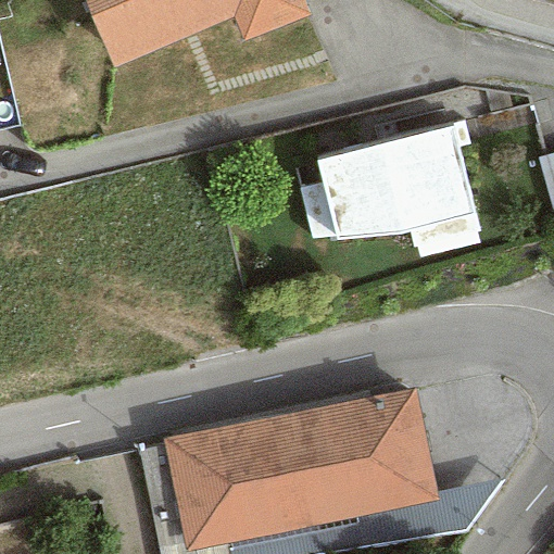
[(243,41),(311,14),(305,0),(86,0),(113,65),(234,16),(243,41)]
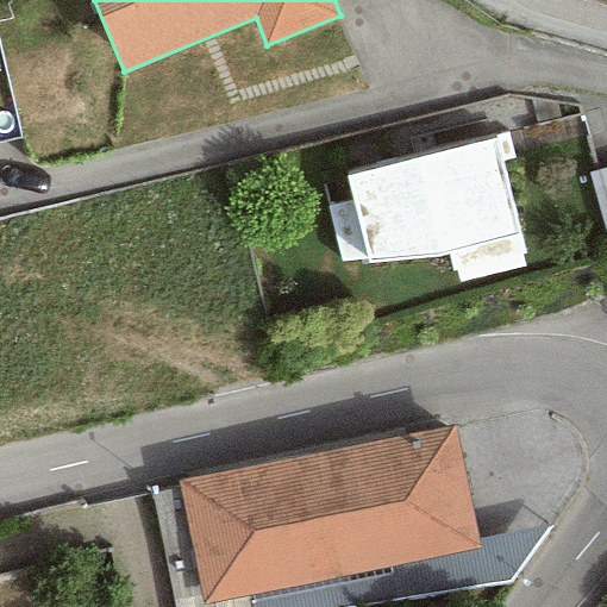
[(498,137),(348,175),(370,260),(442,256),(449,254),(454,271),(457,269),(461,281),(525,266),(520,252),(526,251),(498,137)]
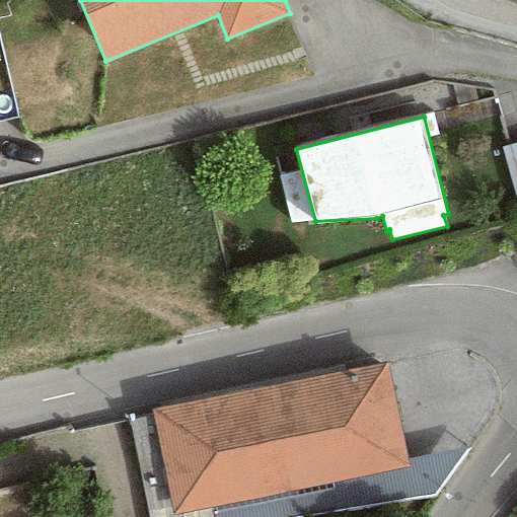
[(516,141),(501,146),(516,196),(516,141)]
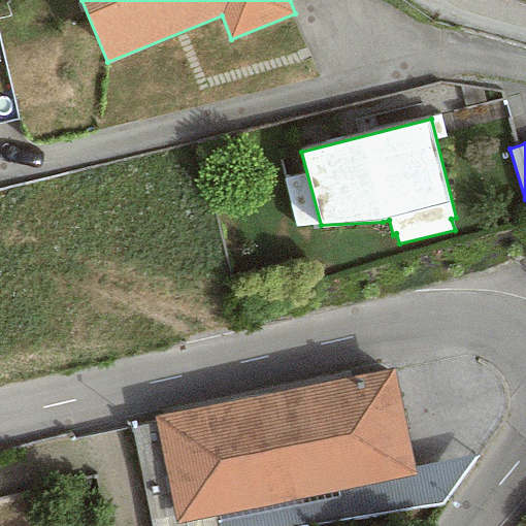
[(155,416),(176,523),(217,515),(416,473),(414,466),(394,367),(155,416)]
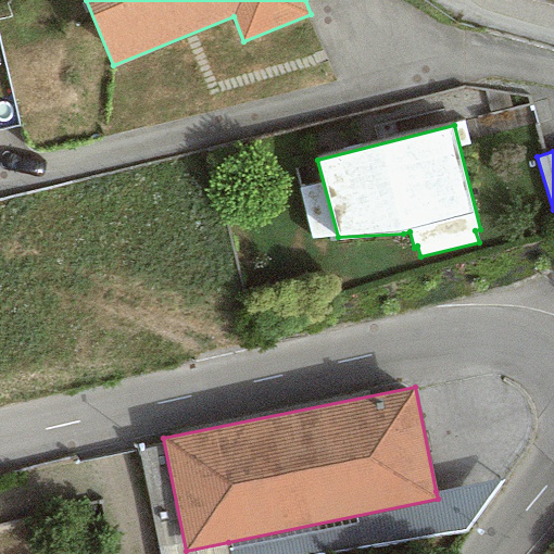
[(502,478),(436,491),(438,499),(228,542),(229,553),(318,553),(467,529),(502,478)]
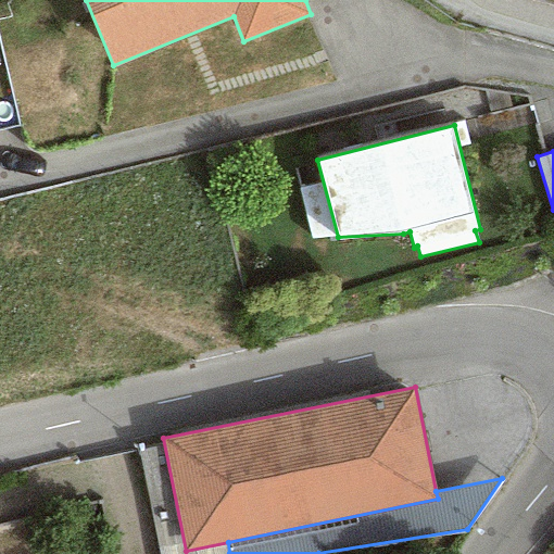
All buildings are outlined.
